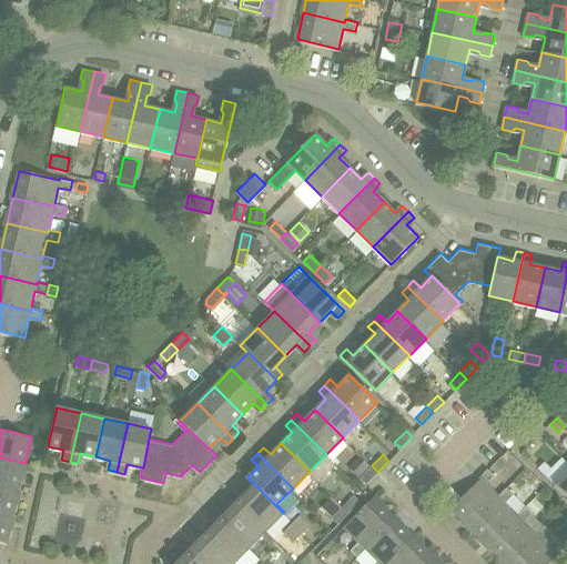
[(361,455),(350,466),(361,476),(371,465),(361,455)]
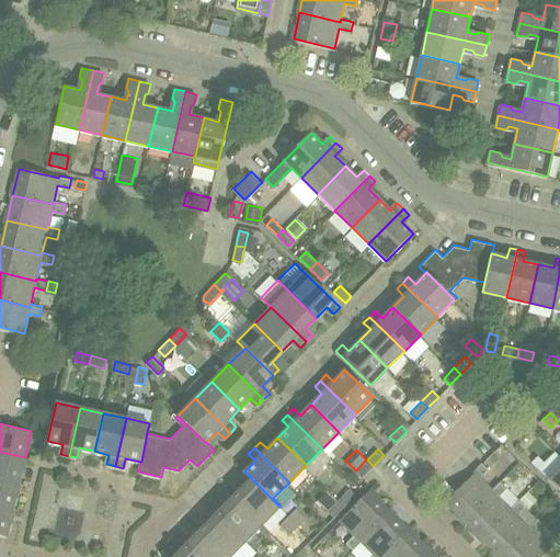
[(494,450),(486,458),(491,465),(501,456),(494,450)]
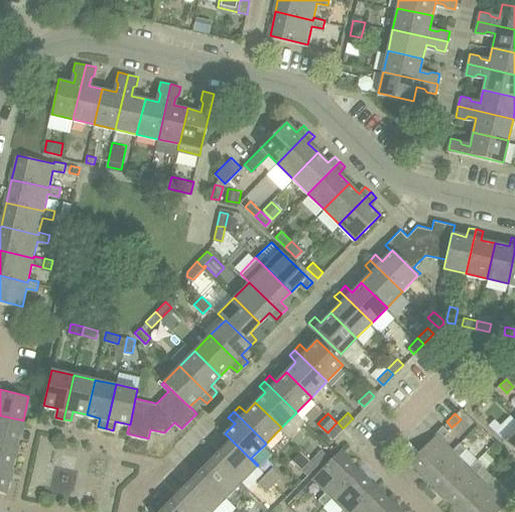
[(0,439),(17,444),(23,420),(0,415),(0,439)]
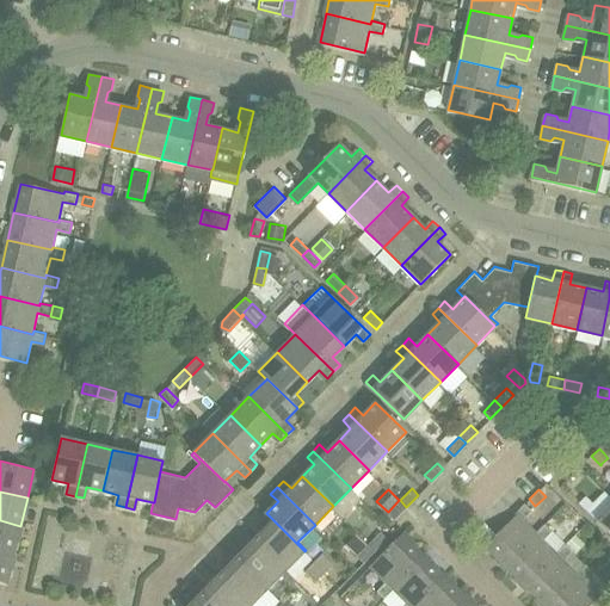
[(400,500),(388,512),(395,519),(406,507),(400,500)]
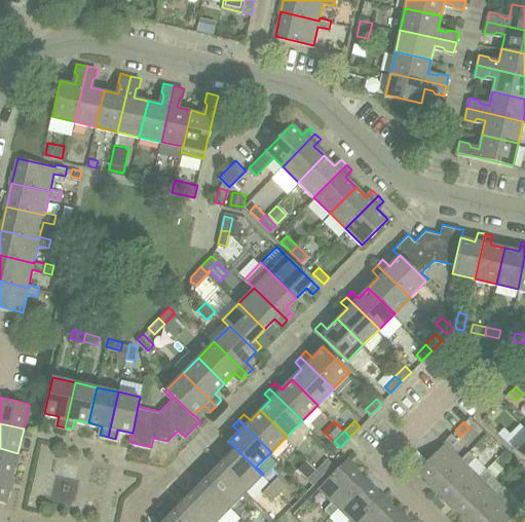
[(463,459),(461,457),(450,447),(458,439),(452,433),(443,441),(445,443),(418,470),(436,487),(463,459)]
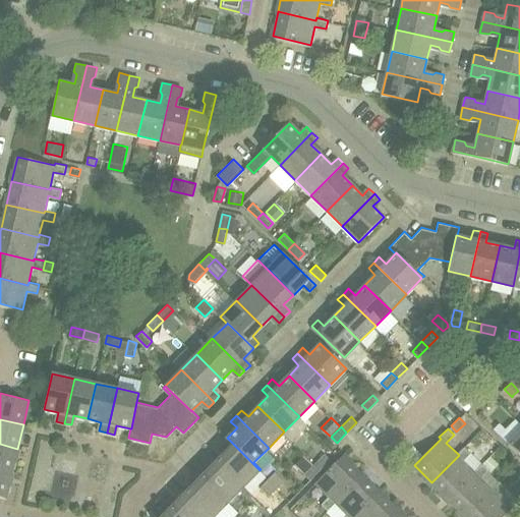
[(519,431),(509,443),(519,454),(519,431)]
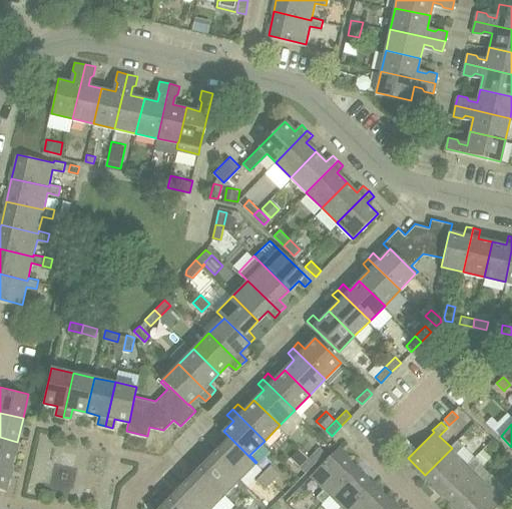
[(240,478),(256,463),(223,431),(218,437),(224,443),(215,453),(240,478)]
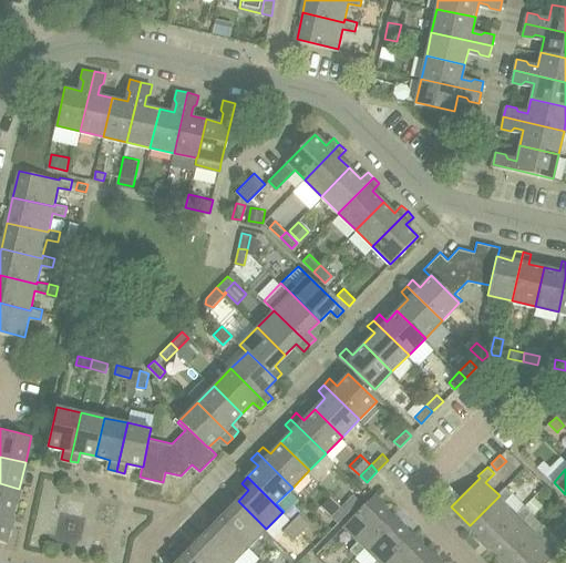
[(512,489),(517,483),(513,479),(507,484),(512,489)]
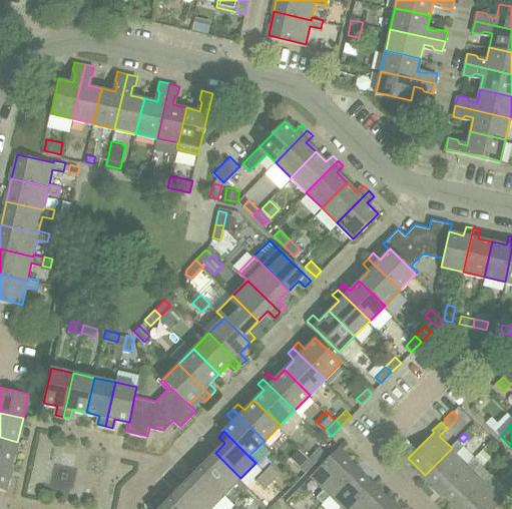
[(0,462),(12,465),(17,442),(0,437),(0,462)]
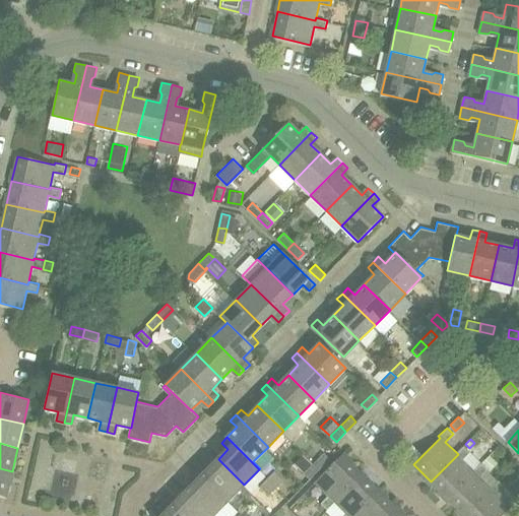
[(475,471),(473,469),(462,459),(470,451),(464,445),(456,452),(458,454),(431,481),(448,499),(475,471)]
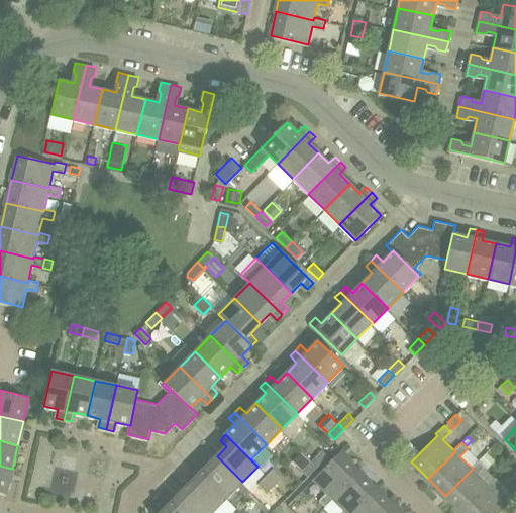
[(322,449),(312,459),(318,465),(328,454),(322,449)]
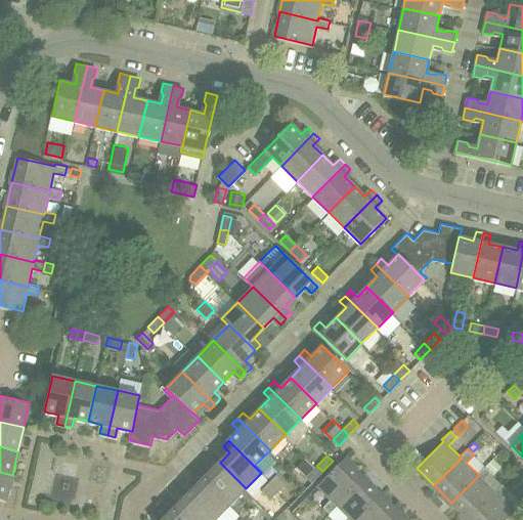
[(336,503),(363,475),(345,457),(317,484),(332,497),(323,506),(330,512),(338,505),(336,503)]
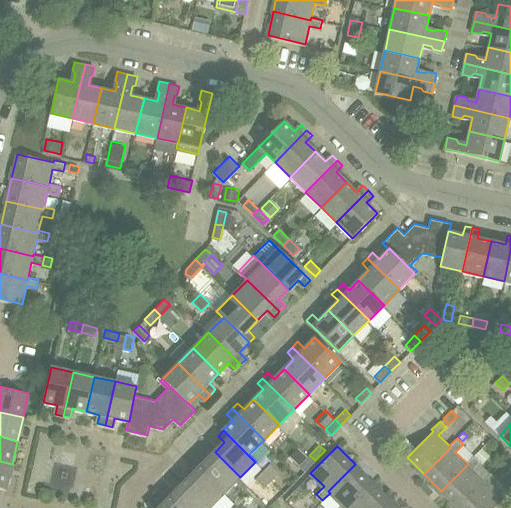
[(482,447),(474,455),(483,463),(490,455),(482,447)]
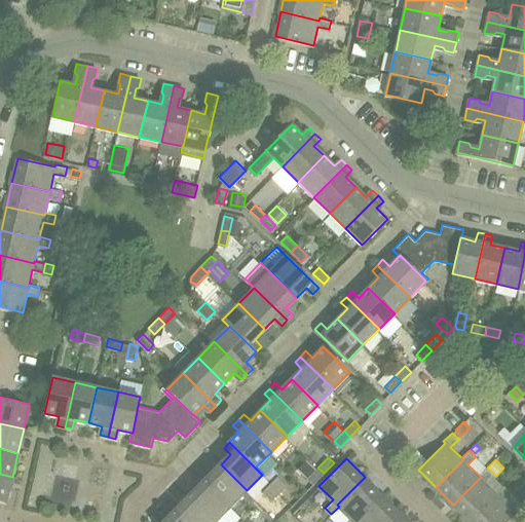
[(231,506),(247,490),(221,464),(211,475),(203,468),(198,474),(231,506)]
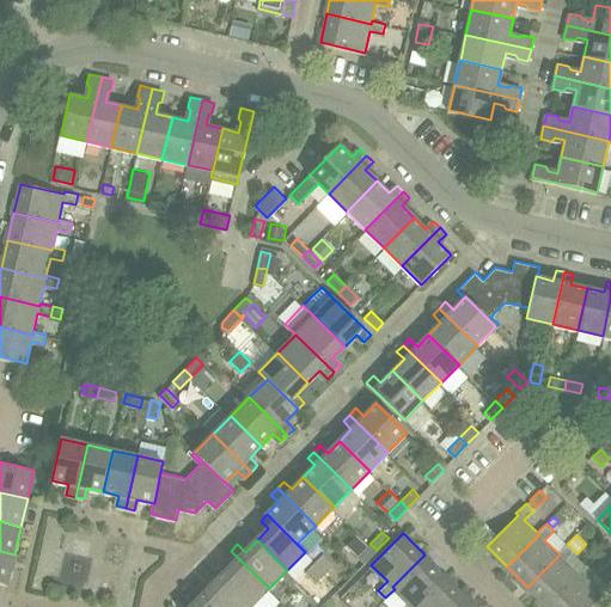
[(548,606),(580,575),(578,572),(564,559),(574,551),(567,543),(557,552),(560,555),(527,587),(548,606)]
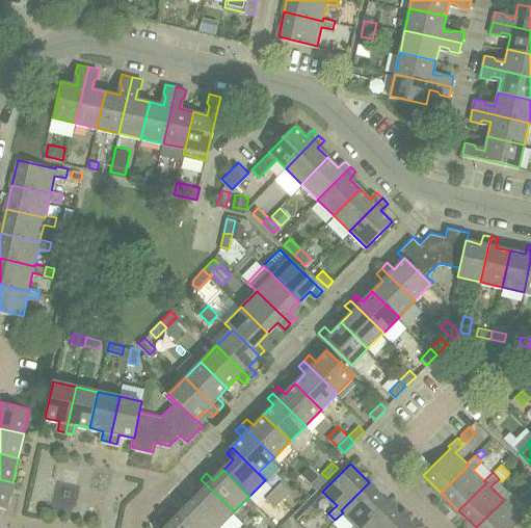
[(321,473),(311,483),(317,489),(327,478),(321,473)]
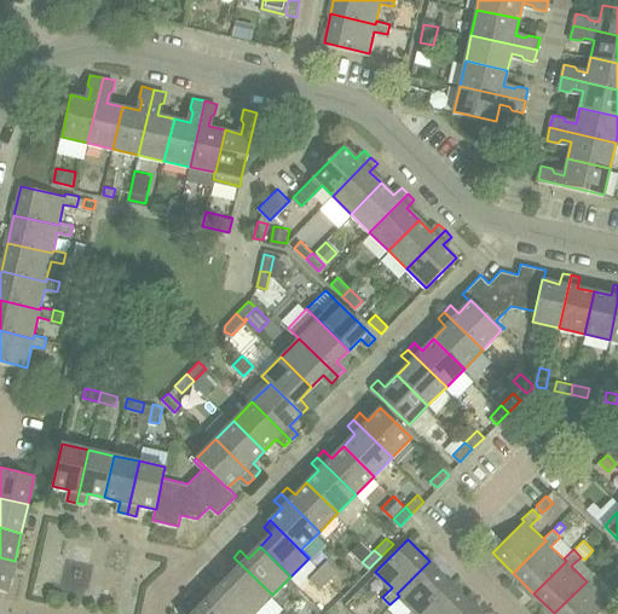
[(322,555),(313,563),(328,578),(336,569),(322,555)]
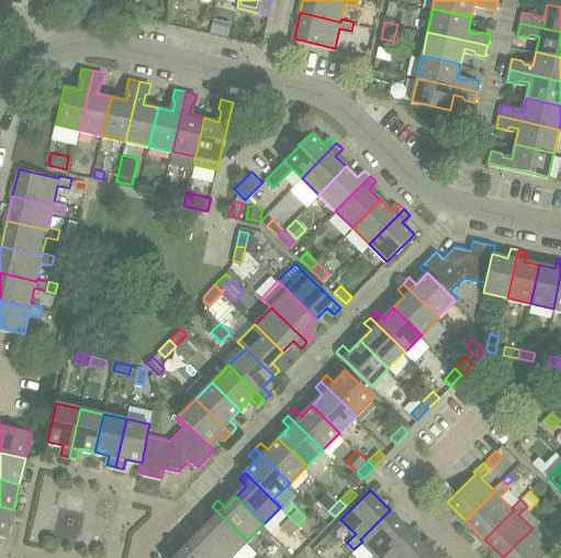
[(0,534),(8,536),(13,510),(0,506),(0,534)]
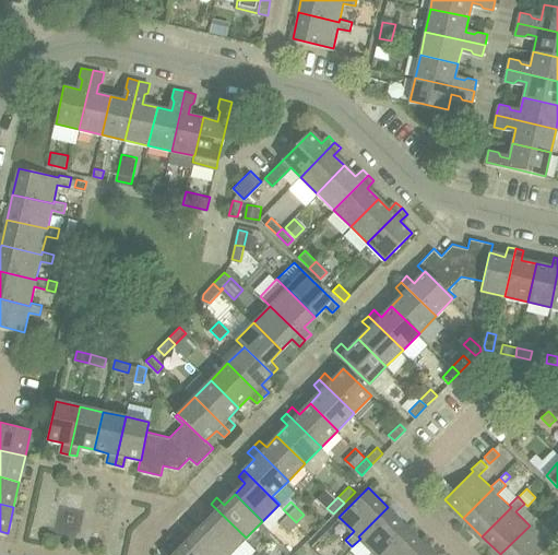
[(228,554),(246,538),(211,504),(205,509),(212,517),(201,528),(228,554)]
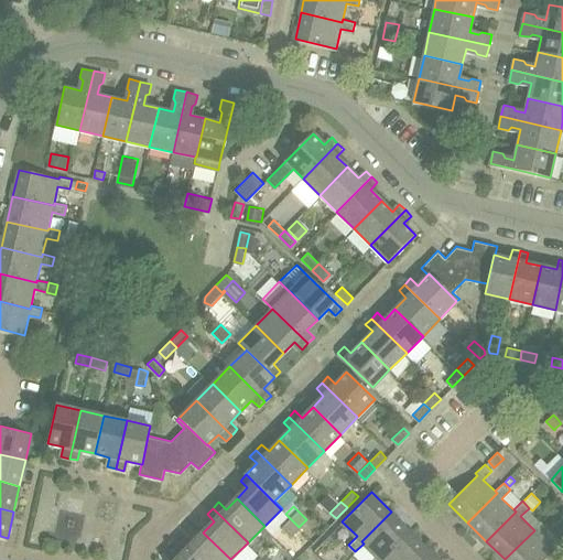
[(380,559),(410,529),(391,512),(361,541),(364,544),(376,555),(370,559),(380,559)]
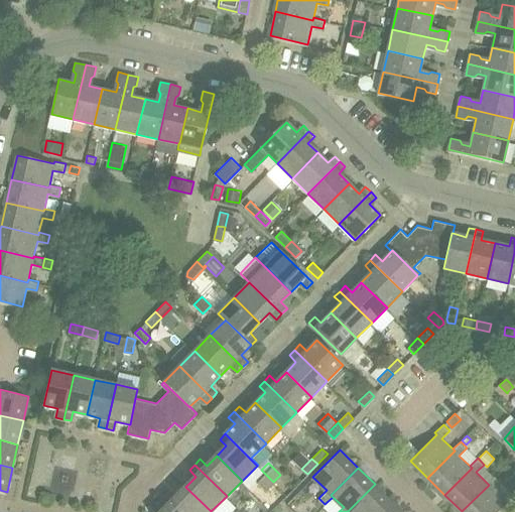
[(261,470),(254,477),(266,489),(273,482),(261,470)]
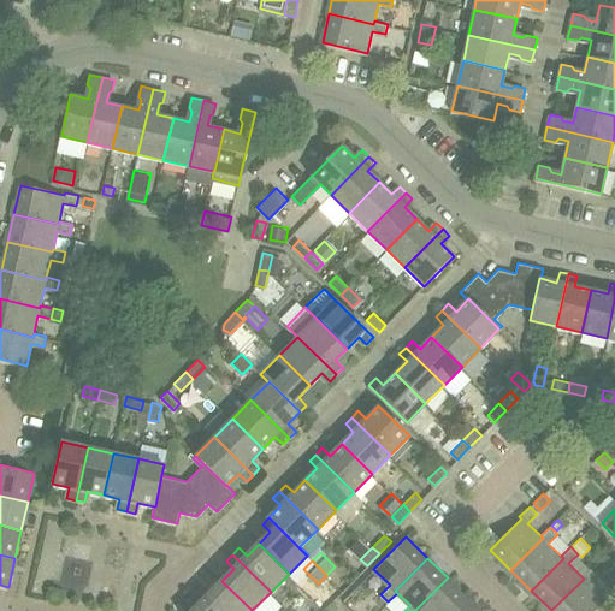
[(592,610),(605,599),(589,583),(598,575),(591,567),(581,576),(584,579),(551,610),(592,610)]
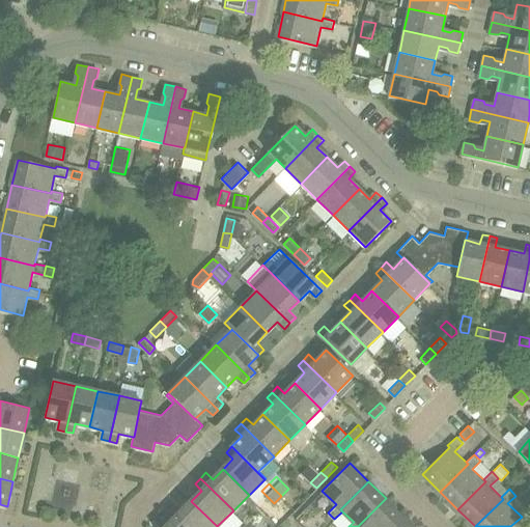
[(392,526),(403,516),(386,498),(358,526),(392,526)]
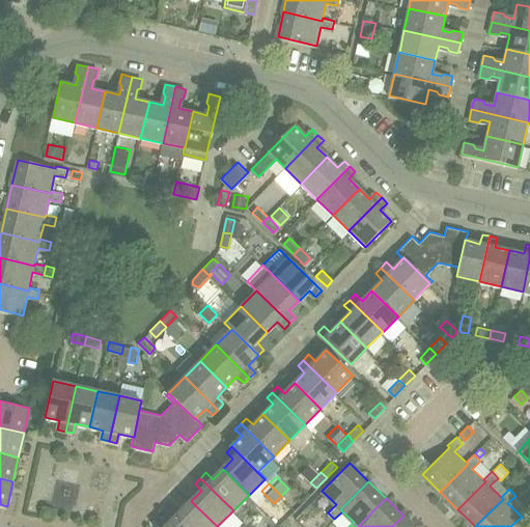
[(186,526),(217,526),(191,501),(182,511),(174,504),(169,510),(186,526)]
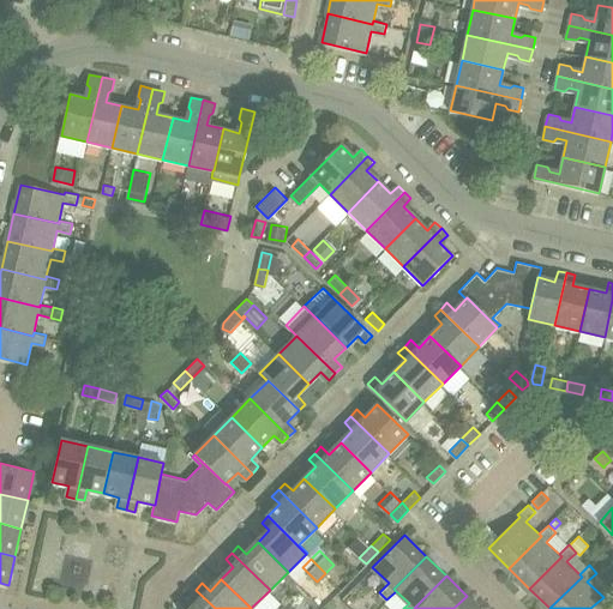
[(215,608),(196,590),(188,596),(197,603),(191,608),(215,608)]
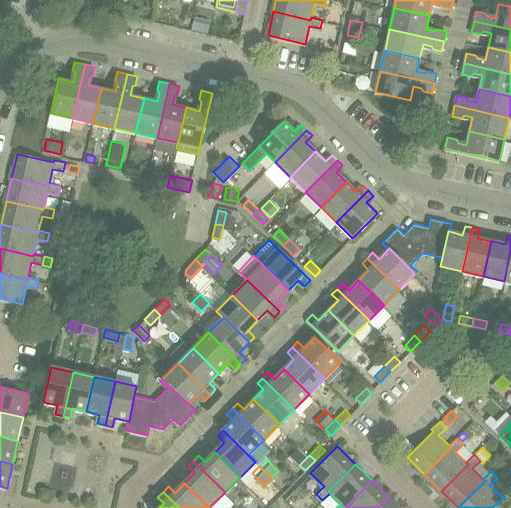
[(399,507),(389,497),(378,507),(399,507)]
